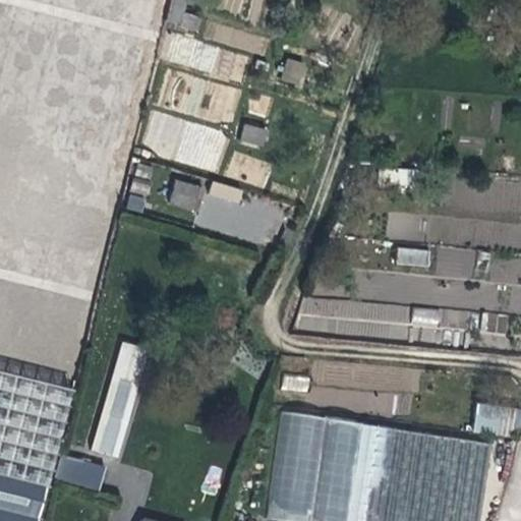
[(0,0),(0,158),(116,188),(120,189),(167,0),(0,0)]
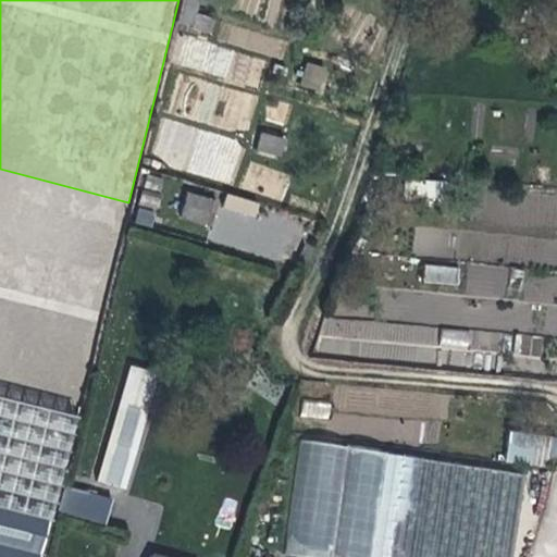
[(183,0),(177,27),(212,35),(217,17),(197,13),(199,0),(183,0)]
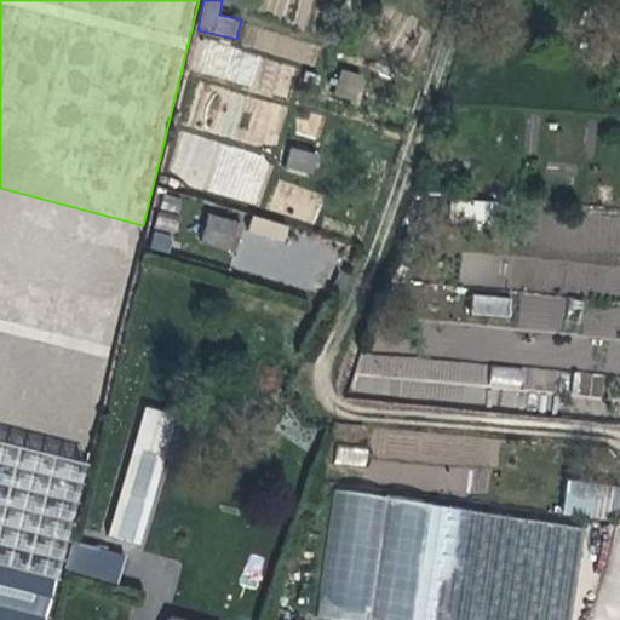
[(357,78),(340,72),(332,95),(350,101),(357,78)]
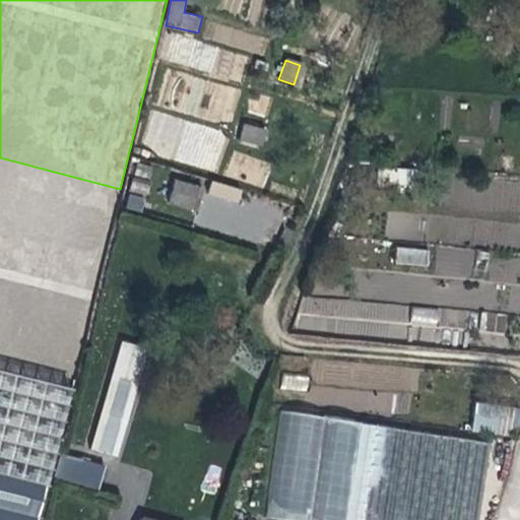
[(243,124),(239,134),(260,141),(264,130),(243,124)]
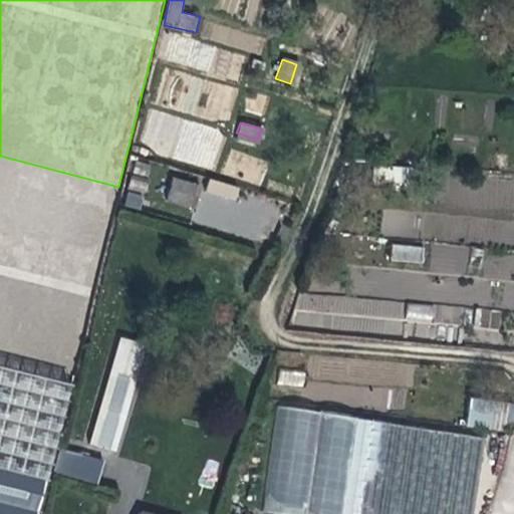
[(256,144),(257,140),(236,133),(235,138),(256,144)]
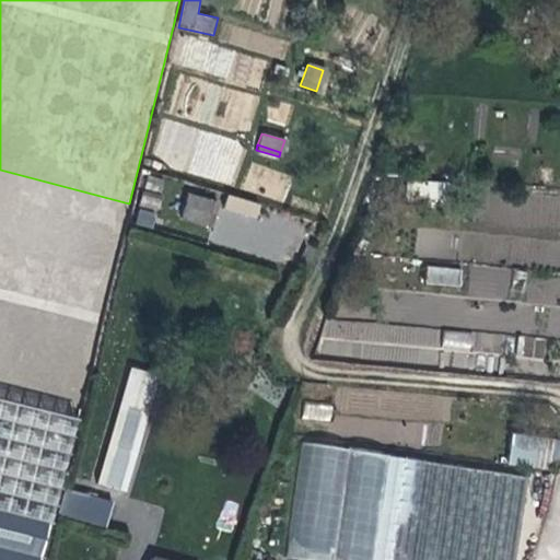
[(0,506),(47,520),(125,202),(0,170),(0,506)]
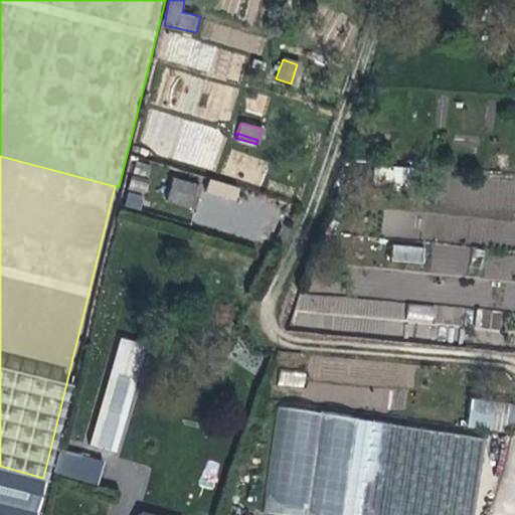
[(172,177),(164,200),(192,208),(199,186),(172,177)]
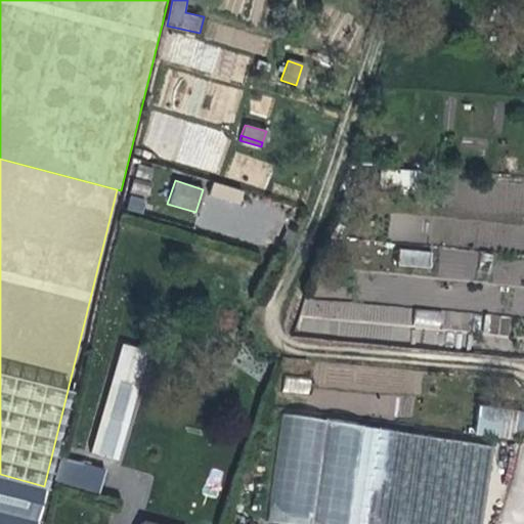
[(213,181),(209,197),(239,206),(245,191),(213,181)]
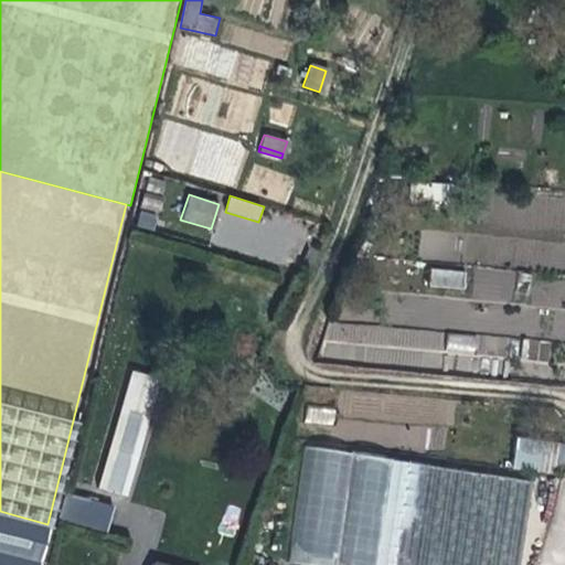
[(429,288),(465,289),(465,269),(429,268),(429,288)]
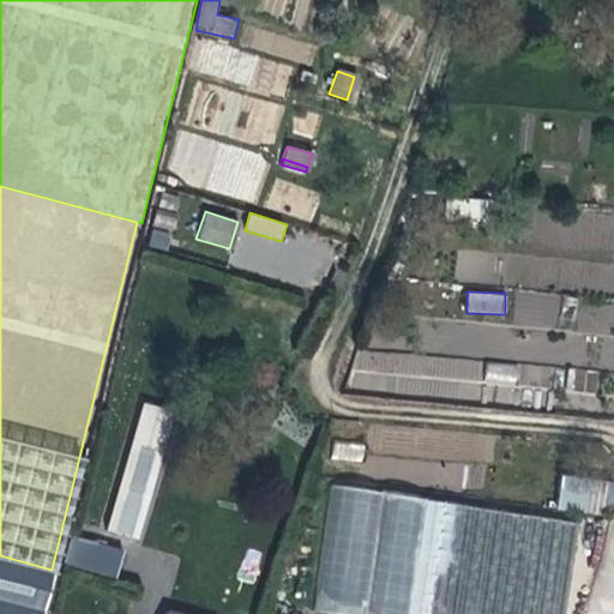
[(559,326),(559,293),(513,293),(512,325),(559,326)]
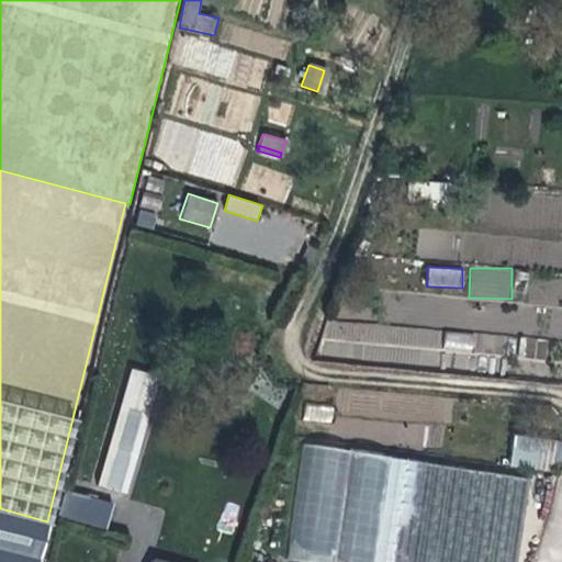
[(561,282),(539,278),(535,299),(558,304),(561,284),(561,282)]
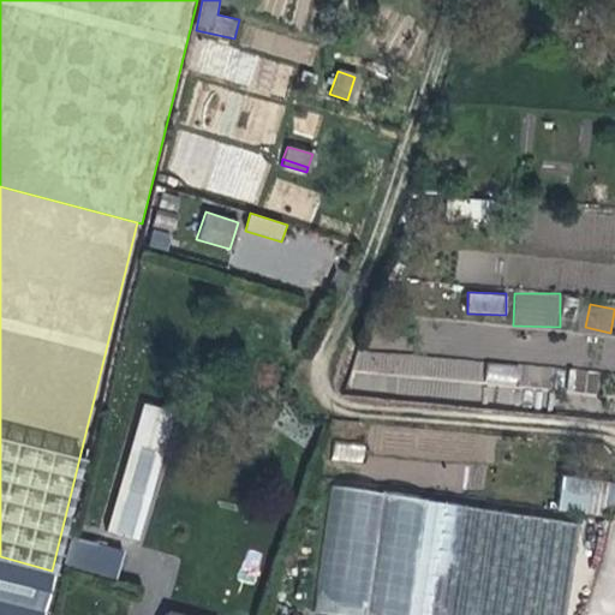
[(351,388),(479,400),(483,360),(354,350),(351,388)]
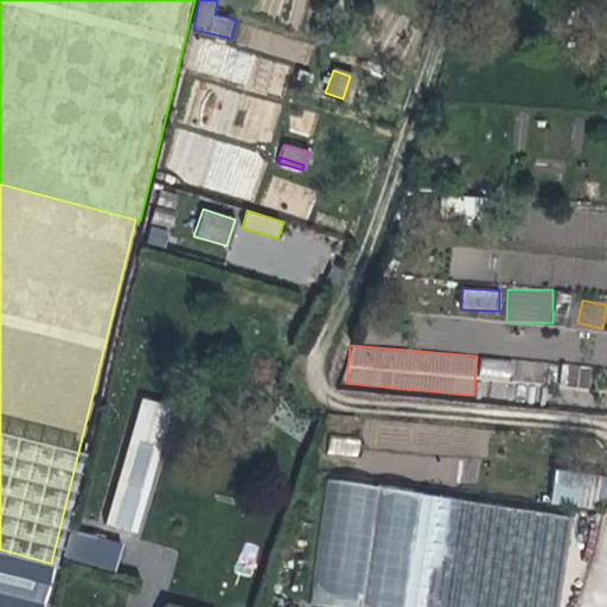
[(510,381),(513,363),(481,357),(478,375),(510,381)]
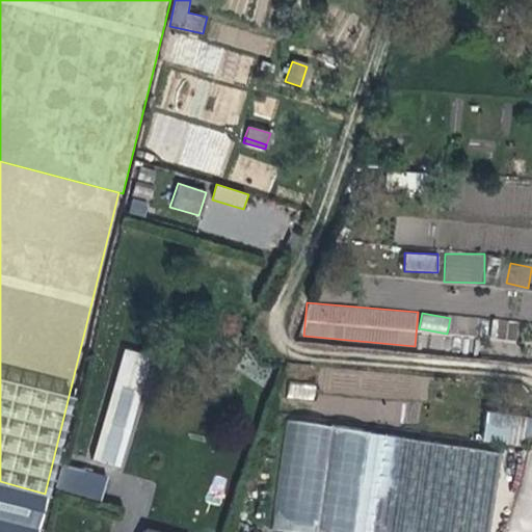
[(516,340),(519,322),(493,318),(489,337),(516,340)]
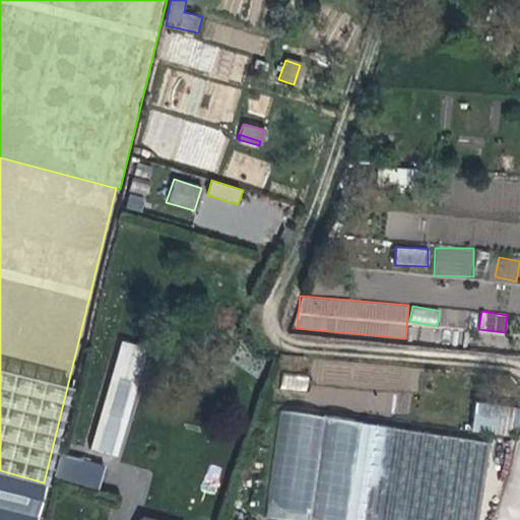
[(121,340),(91,449),(117,456),(147,347),(121,340)]
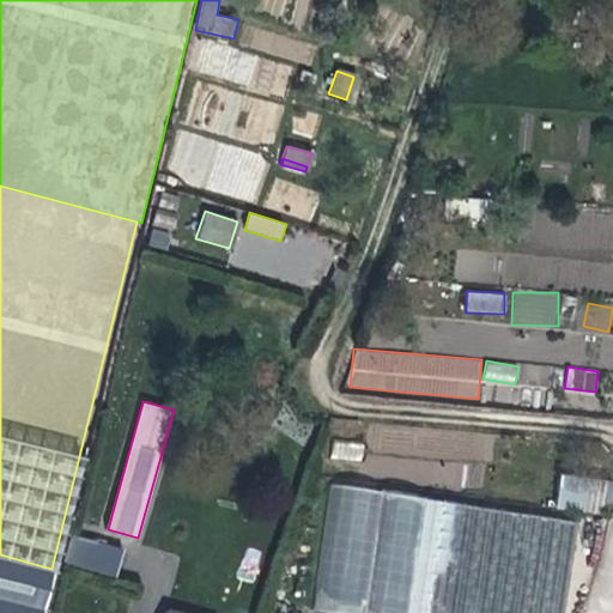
[(331,457),(362,462),(364,444),(333,439),(331,457)]
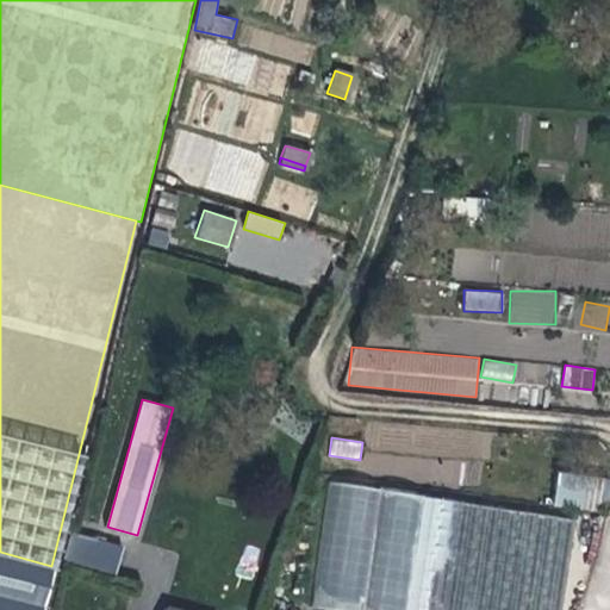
[(565,508),(596,512),(598,479),(580,478),(580,483),(568,481),(565,508)]
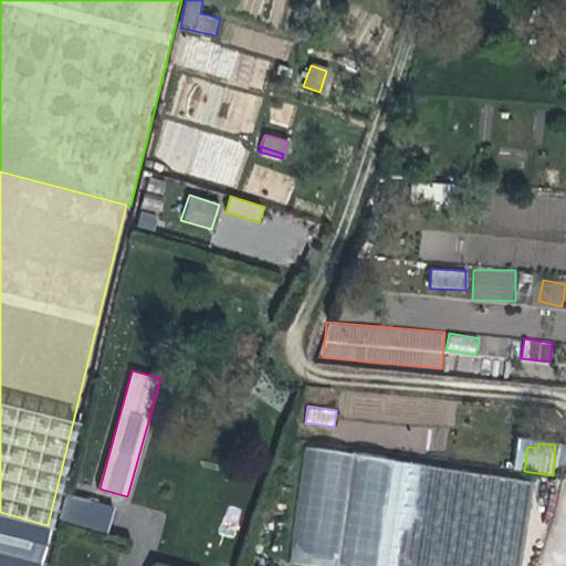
[(318,565),(374,565),(389,461),(306,447),(289,562),(318,565)]
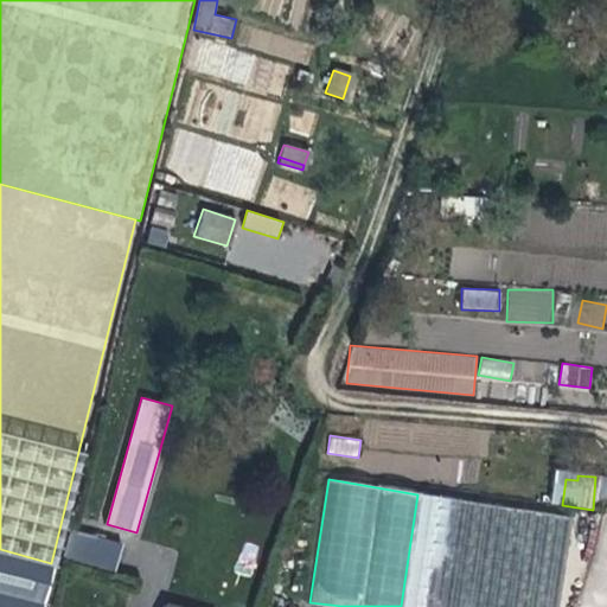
[(555,606),(569,518),(417,494),(401,606),(555,606)]
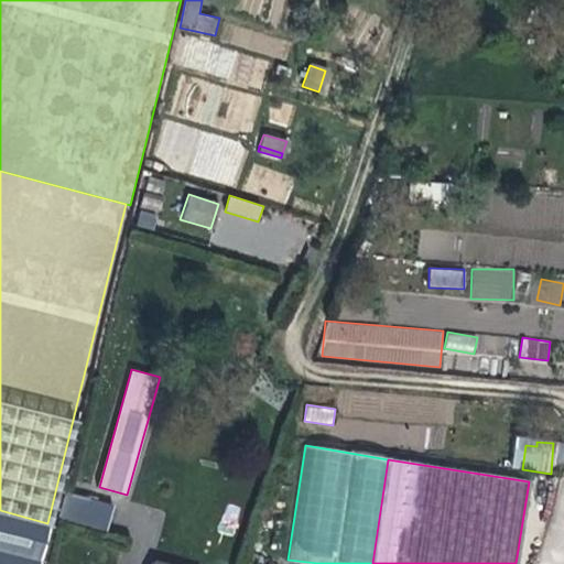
[(104,533),(110,505),(68,492),(61,522),(104,533)]
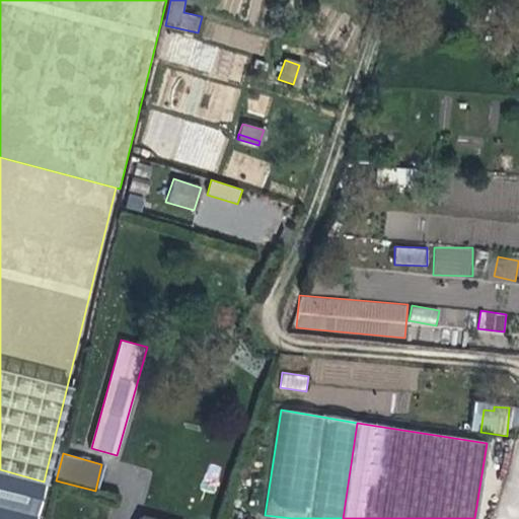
[(34,518),(44,482),(0,469),(0,518),(34,518)]
